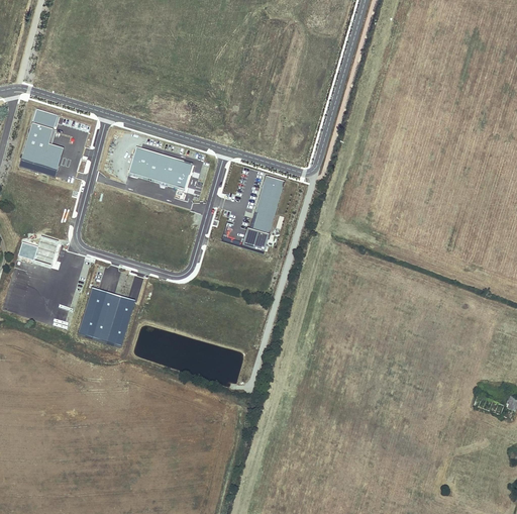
[(60,113),(36,107),(21,159),(58,169),(64,145),(52,142),(60,113)]
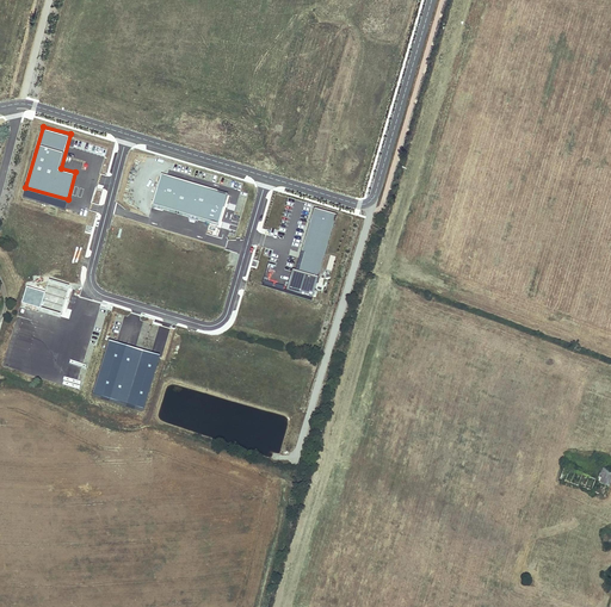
[(227,193),(161,173),(152,203),(217,223),(227,193)]
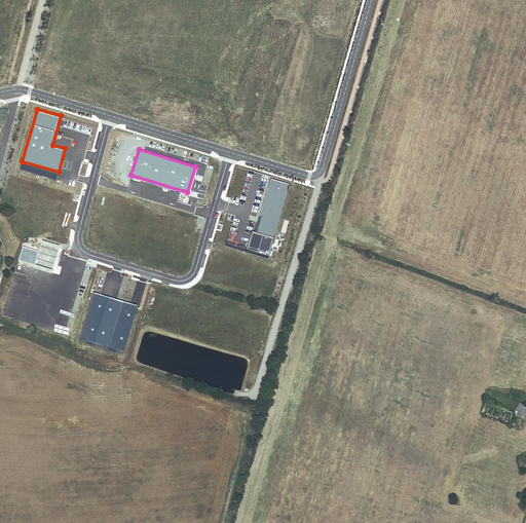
[(290,183),(270,178),(255,231),(253,231),(248,250),(269,256),(290,183)]
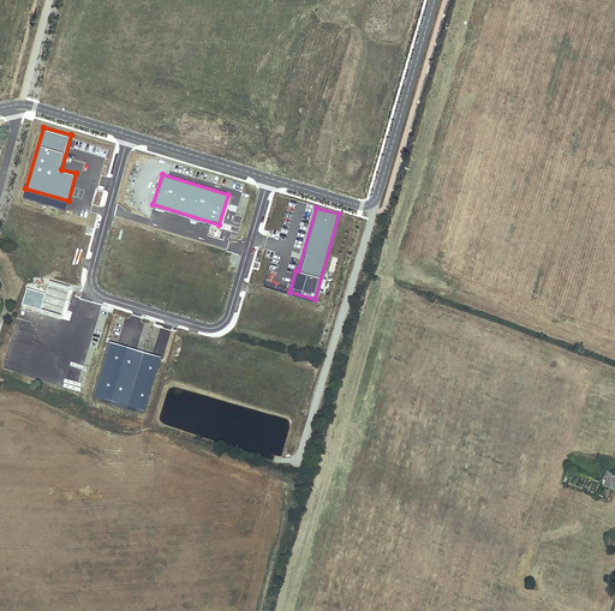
[(28,287),(23,301),(60,313),(69,287),(49,281),(46,292),(28,287)]
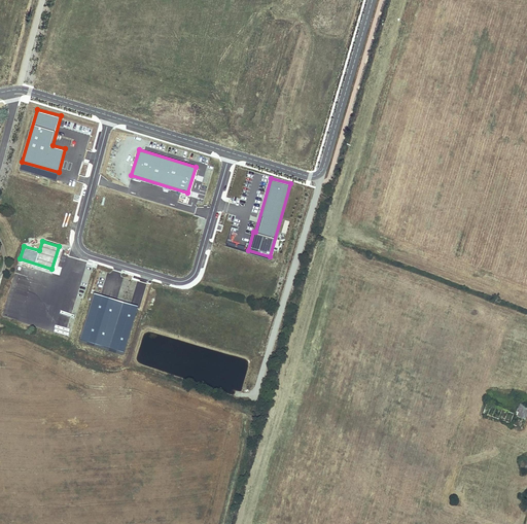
[(138,306),(95,291),(80,338),(124,351),(138,306)]
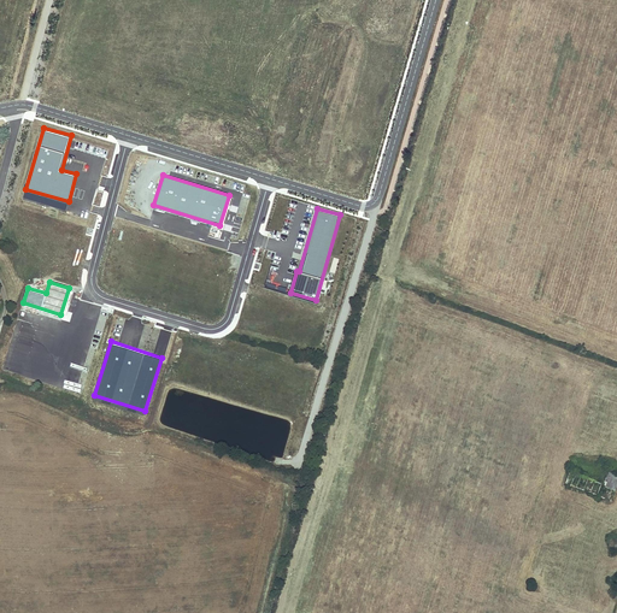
[(615,487),(616,479),(616,472),(607,469),(603,482),(615,487)]
